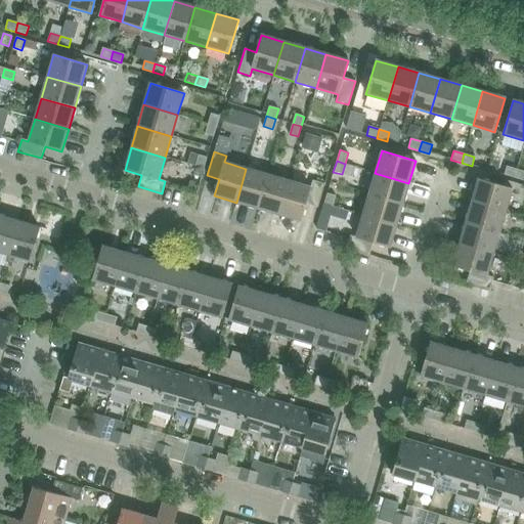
[(504,175),(514,178),(516,170),(506,167),(504,175)]
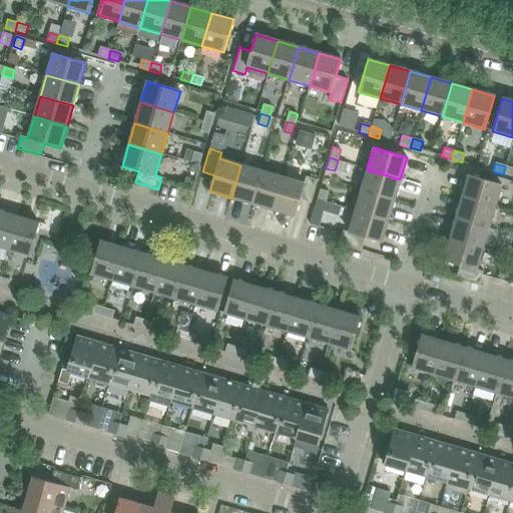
[(231,198),(251,204),(262,171),(240,165),(231,198)]
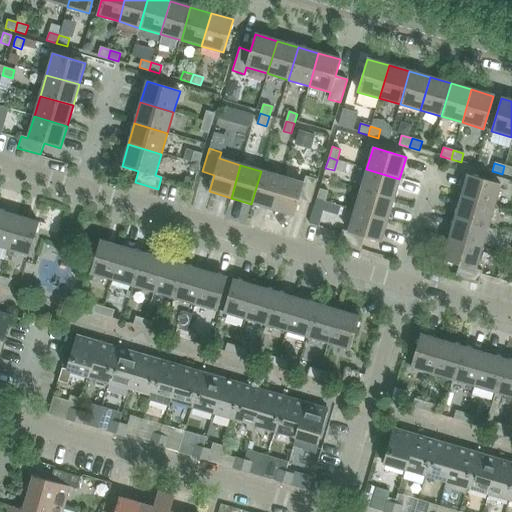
[(511,167),(504,166),(502,174),(511,176),(511,167)]
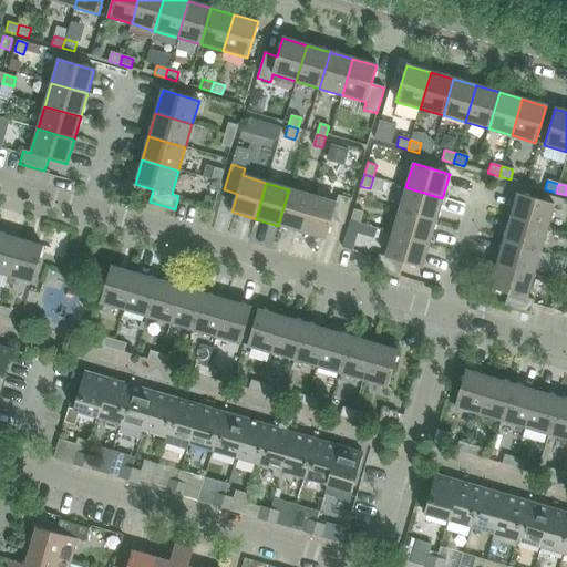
[(399,210),(435,220),(442,198),(405,187),(399,210)]
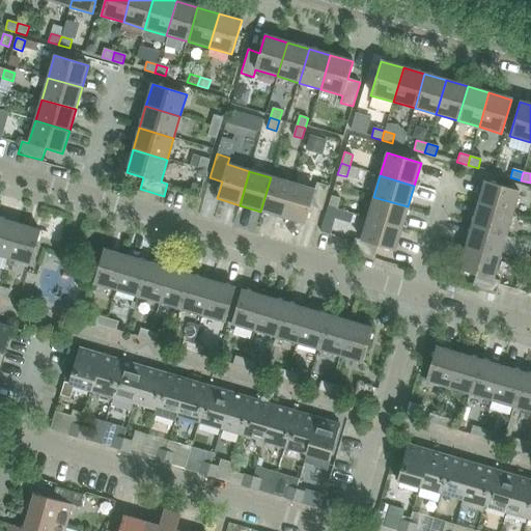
[(292,184),(271,177),(260,212),(282,218),(292,184)]
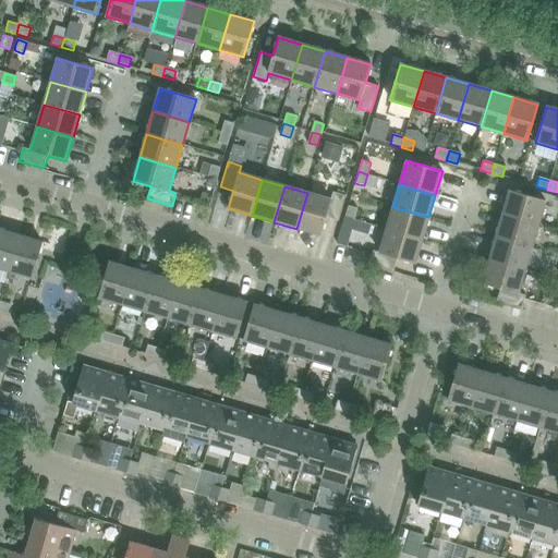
[(509,191),(502,215),(538,225),(545,202),(509,191)]
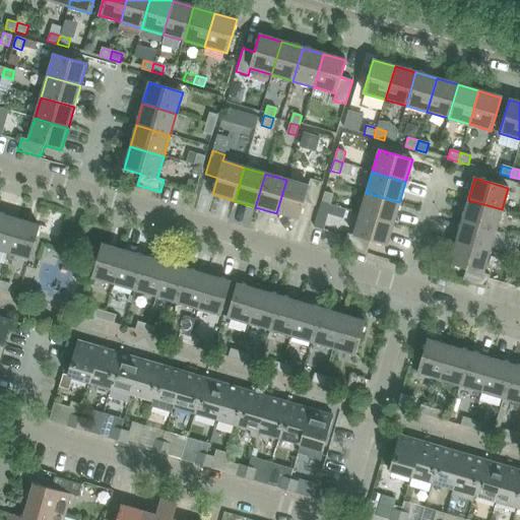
[(286,180),(276,213),(299,219),(304,203),(315,206),(322,183),(310,179),(308,186),(286,180)]
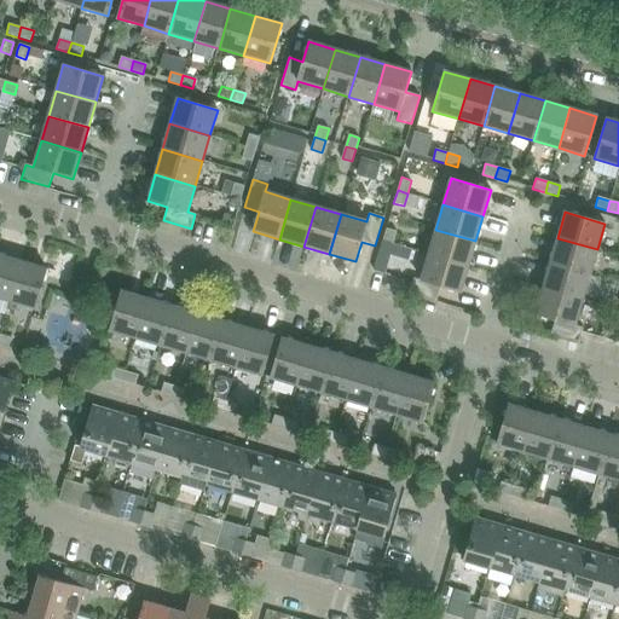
[(386,229),(382,241),(393,244),(397,231),(386,229)]
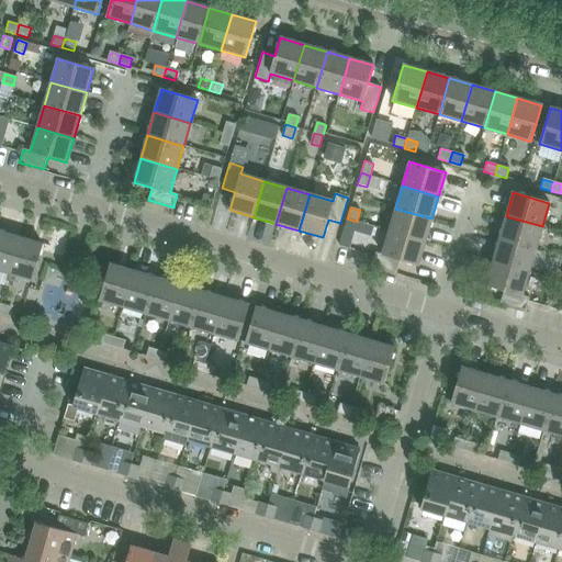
[(395,209),(389,232),(425,242),(431,218),(395,209)]
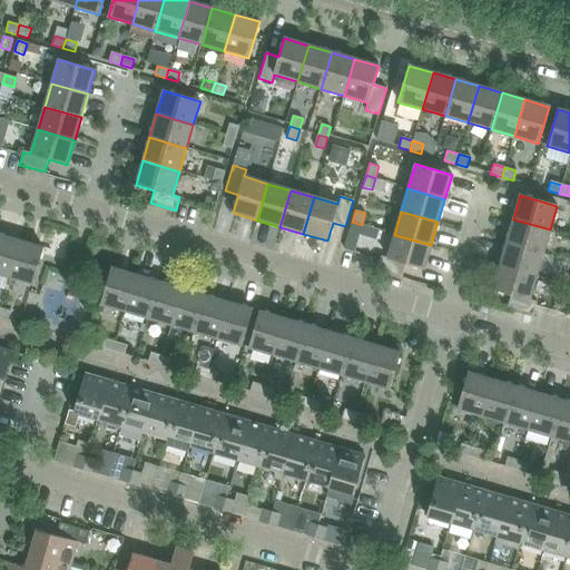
[(513,219),(507,242),(543,253),(550,229),(513,219)]
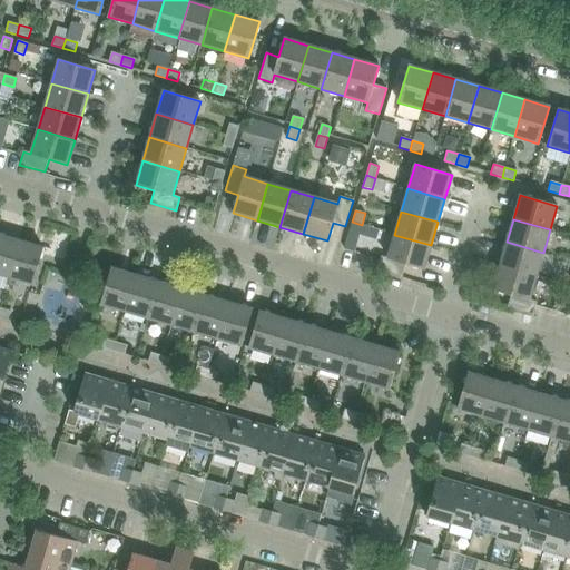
[(0,235),(0,274),(8,277),(19,241),(0,235)]
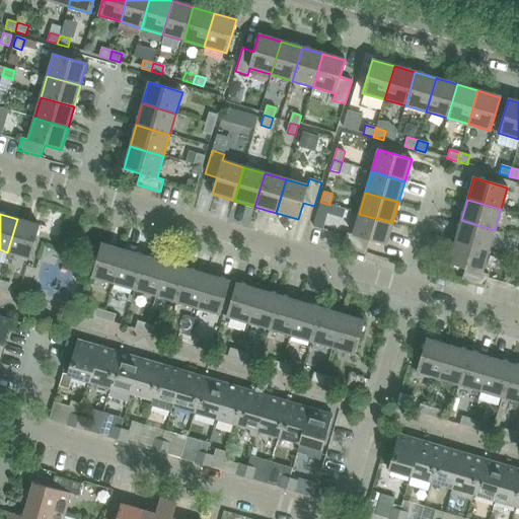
[(392,223),(359,214),(353,235),(346,233),(343,245),(366,252),(369,240),(386,245),(392,223)]
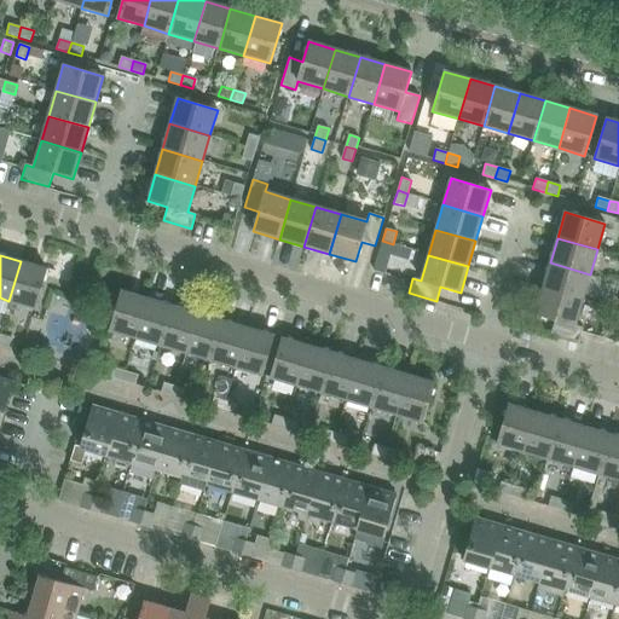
[(21,261),(9,301),(35,308),(46,268),(21,261)]
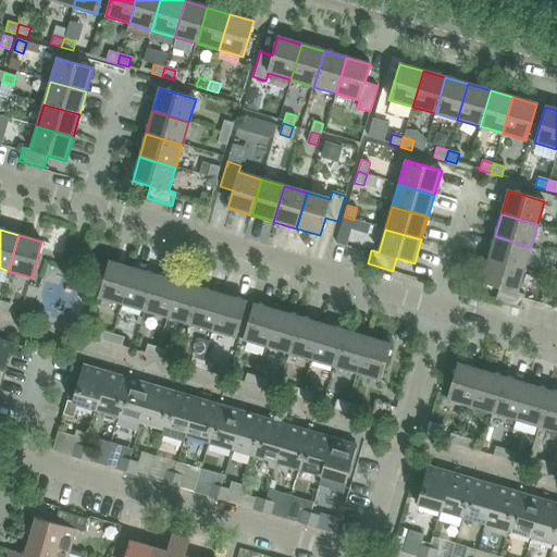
[(495,236),(489,259),(524,270),(531,247),(495,236)]
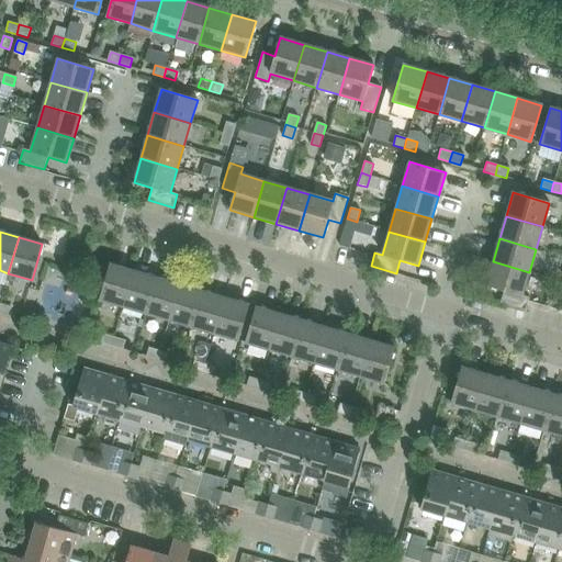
[(529,272),(493,261),(485,285),(504,291),(499,303),(525,311),(529,298),(521,295),(529,272)]
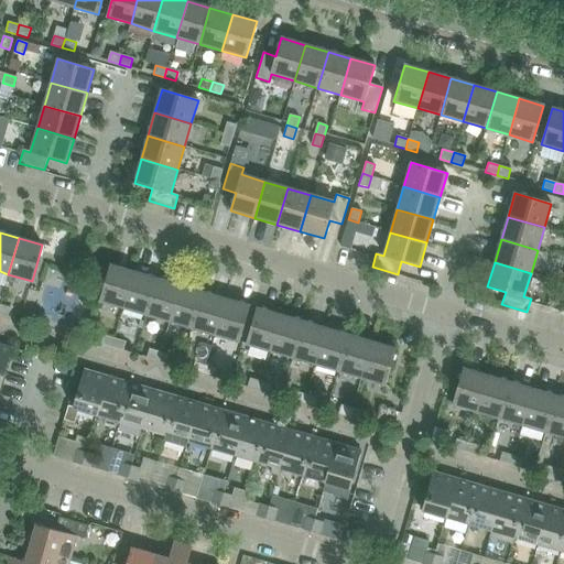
[(99,301),(123,308),(134,272),(110,264),(99,301)]
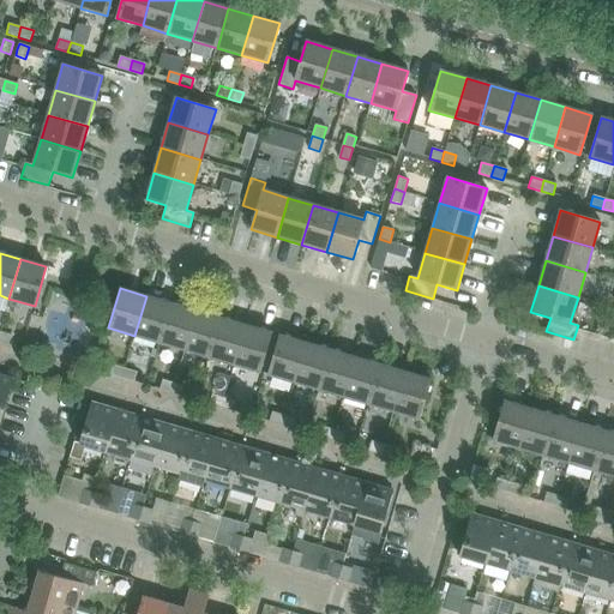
[(134,336),(160,343),(170,304),(146,296),(134,336)]
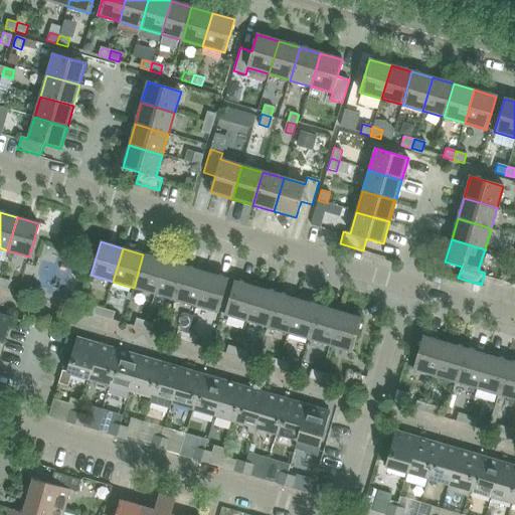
[(134,288),(153,294),(163,261),(143,254),(134,288)]
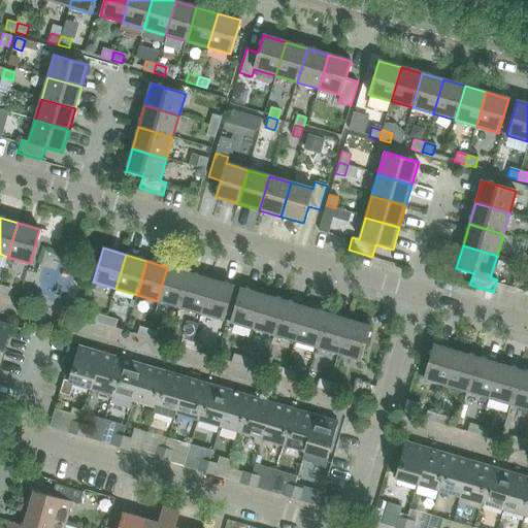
[(157,301),(179,307),(190,273),(167,267),(157,301)]
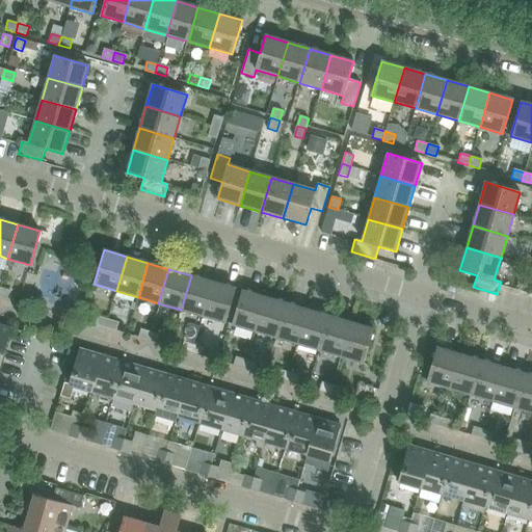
[(181,310),(203,316),(213,282),(191,275),(181,310)]
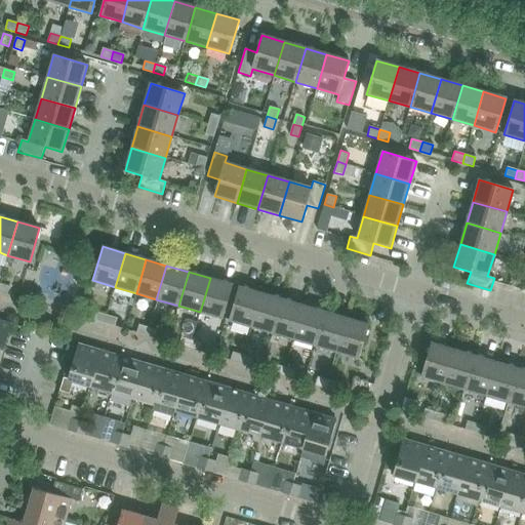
[(210,278),(200,312),(223,318),(232,284),(210,278)]
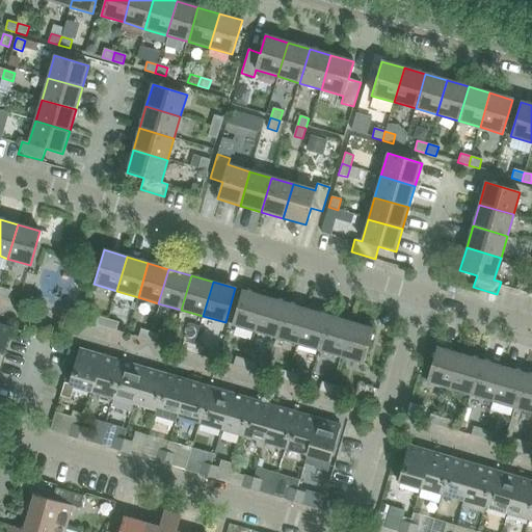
[(0,287),(0,296),(7,299),(9,290),(0,287)]
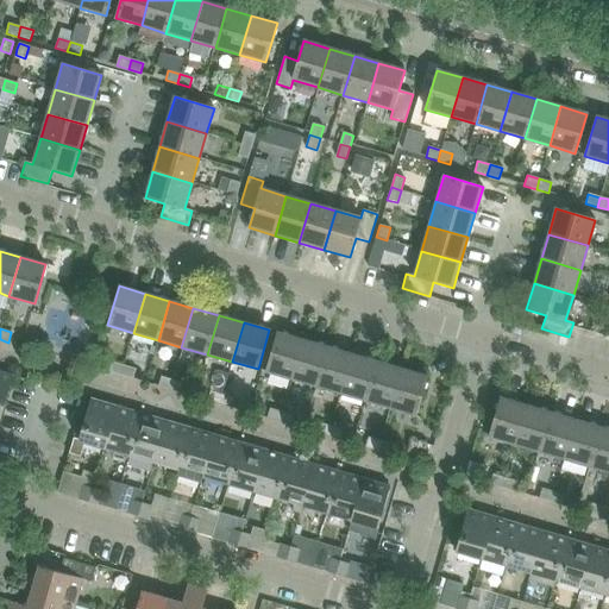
[(265,371),(292,380),(302,340),(277,332),(265,371)]
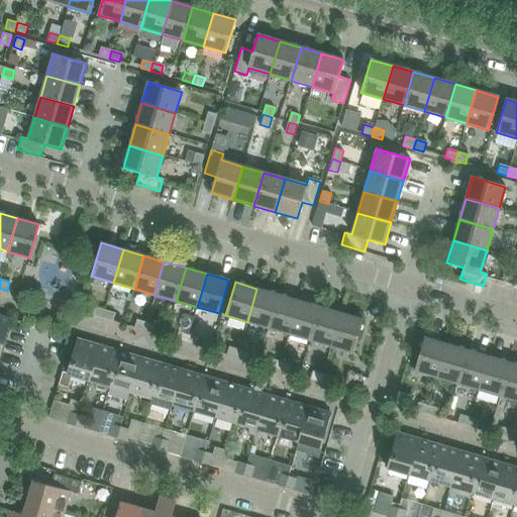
[(247,322),(268,328),(278,295),(256,289),(247,322)]
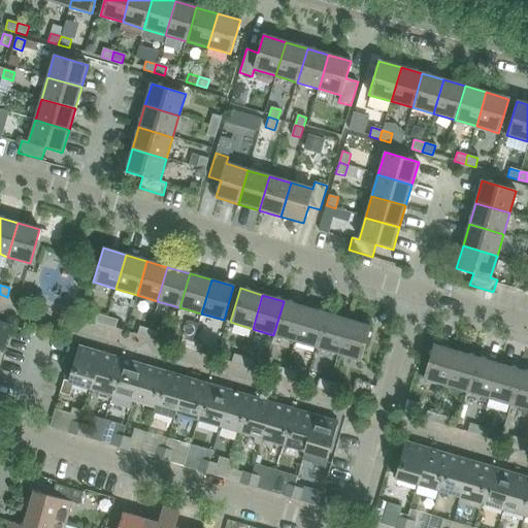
[(273,335),(295,341),(305,307),(284,301),(273,335)]
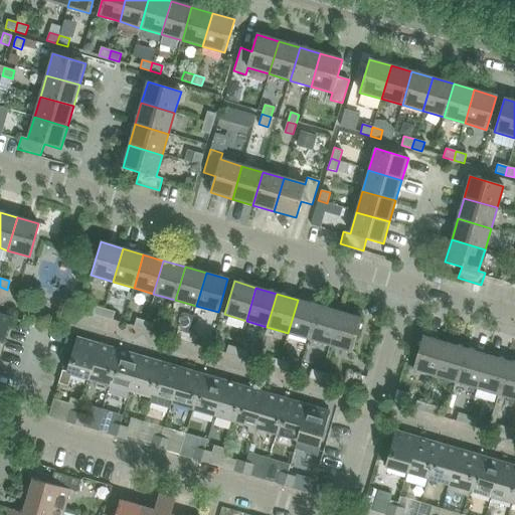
[(288,333),(309,339),(319,306),(298,300),(288,333)]
